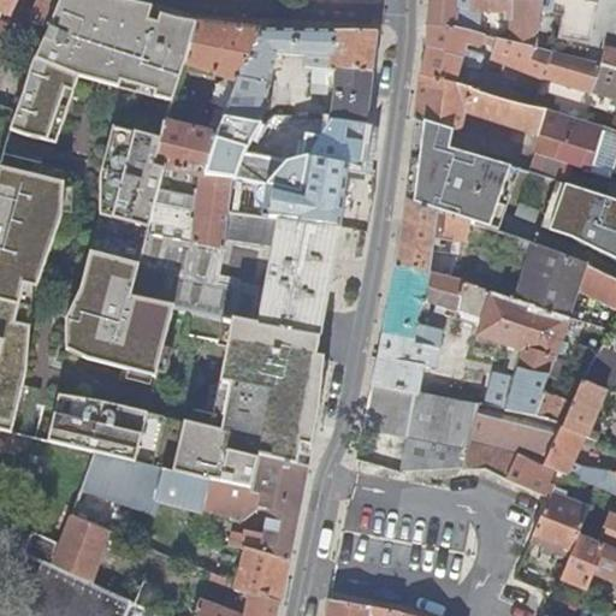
[(0,0),(0,12),(12,17),(19,0),(0,0)]
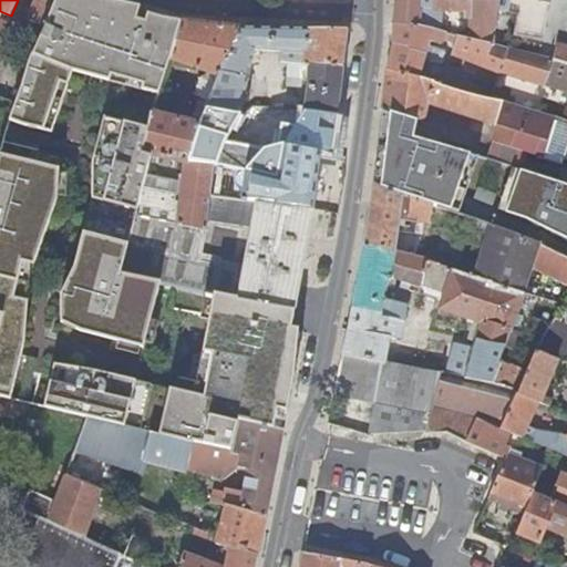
[(167,21),(99,0),(54,0),(44,28),(40,39),(19,101),(11,123),(51,132),(71,72),(158,96),(172,60),(182,22),(167,21)]
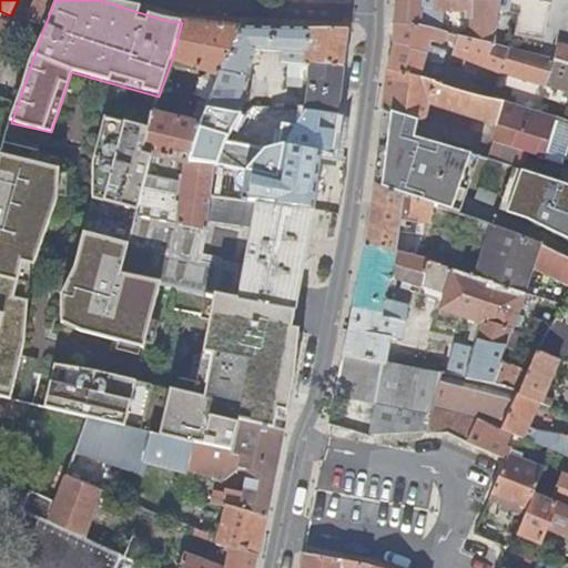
[(54,0),(36,0),(30,21),(39,26),(44,28),(54,0)]
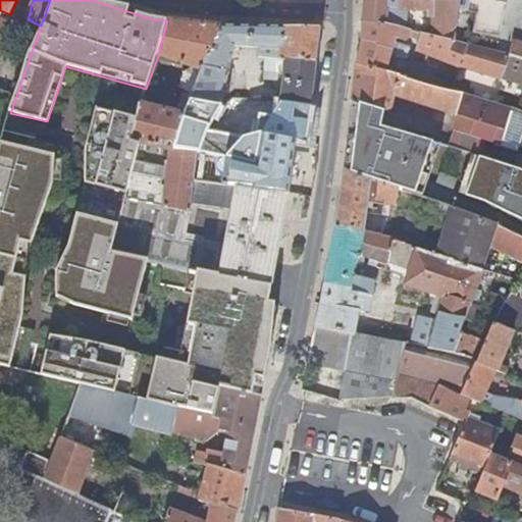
[(434,11),(432,38),(455,43),(457,11),(457,4),(456,0),(364,0),(363,21),(395,30),(397,10),(434,11)]
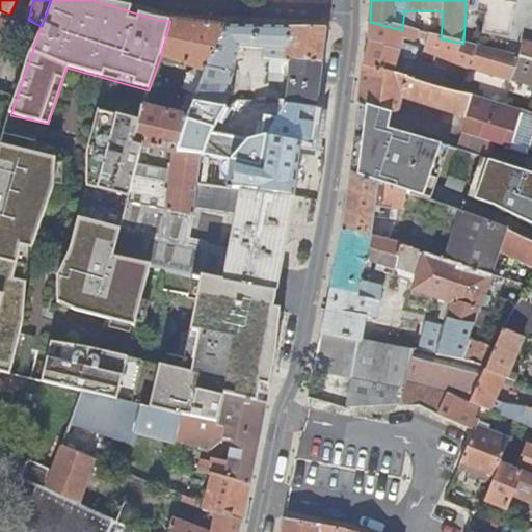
[(464,0),(466,4),(466,11),(486,14),(485,34),(512,38),(517,0),(464,0)]
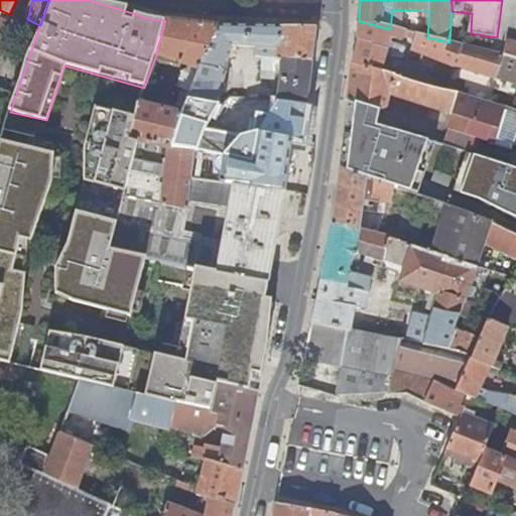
[(0,15),(8,19),(10,14),(0,10),(0,15)]
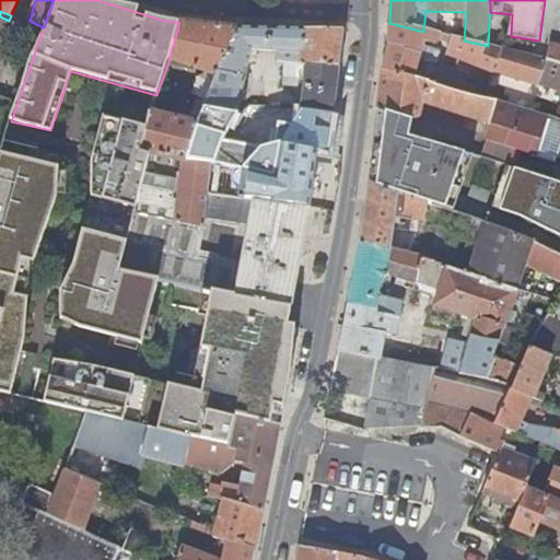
[(426,11),(423,32),(464,41),(466,12),(426,11)]
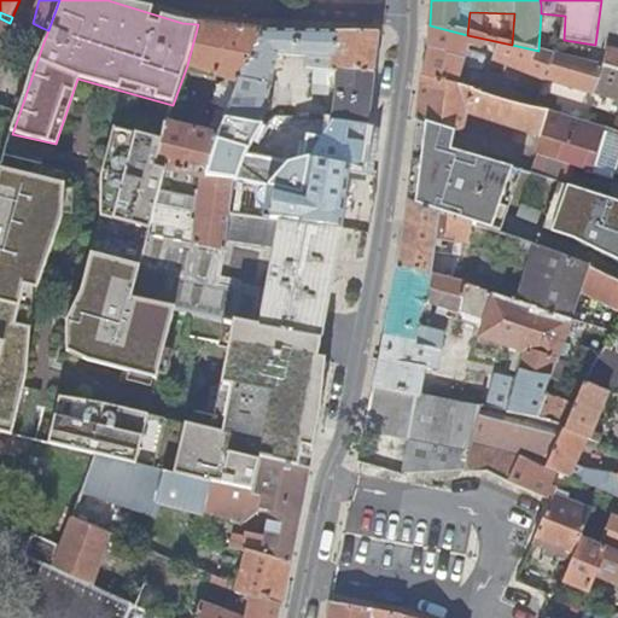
[(10,23),(0,18),(0,40),(3,42),(10,23)]
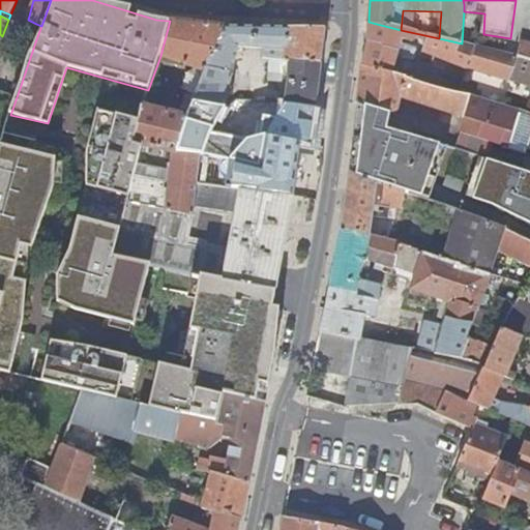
[(179,109),(187,112),(192,100),(223,26),(210,25),(170,21),(160,56),(194,67),(193,70),(186,74),(180,90),(185,92),(179,109)]
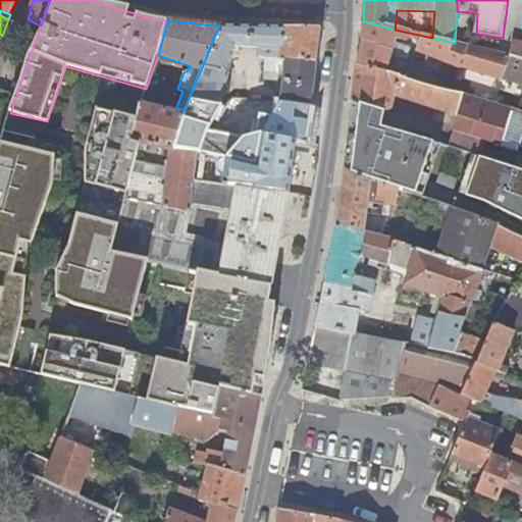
[(518,84),(521,84),(521,59),(512,57),(455,43),(432,38),(395,30),(363,21),(359,64),(437,88),(438,80),(433,77),(435,69),(406,61),(409,48),(393,45),(394,40),(404,42),(405,39),(416,42),(414,52),(462,68),(502,80),(503,79),(509,79),(519,77),(520,79),(518,84)]
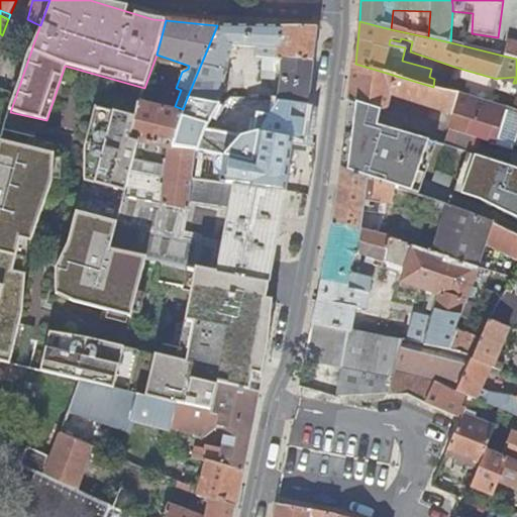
[(40,25),(35,23),(32,33),(36,35),(40,25)]
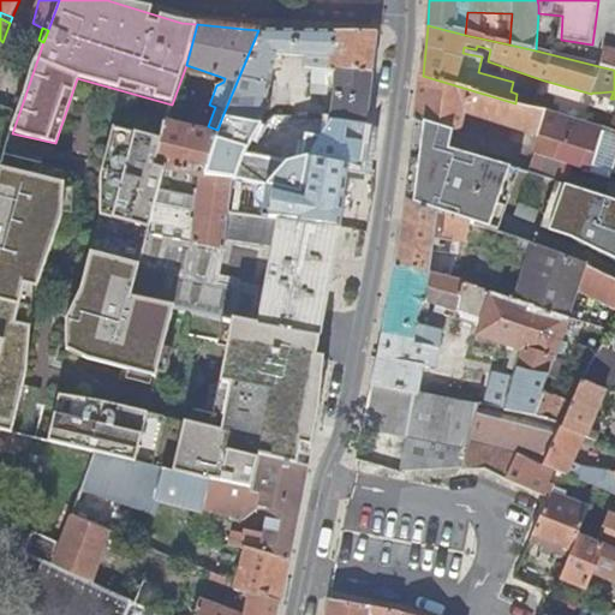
[(311,84),(327,85),(333,85),(333,94),(326,94),(324,112),(329,113),(329,119),(365,124),(377,34),(258,30),(222,117),(260,123),(269,87),(274,87),(276,76),(270,75),(275,57),(305,58),(305,67),(312,69),(311,84)]
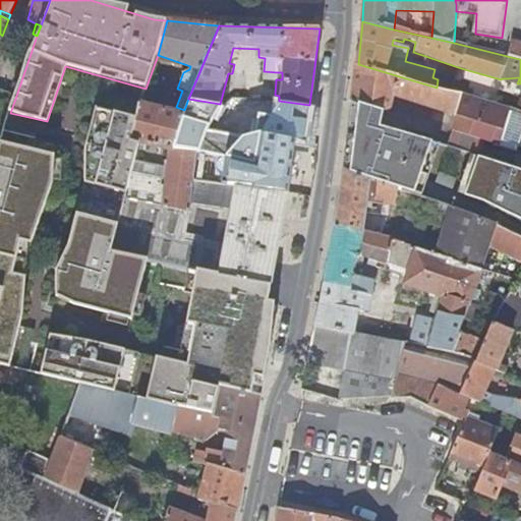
[(520,43),(514,42),(511,57),(520,59),(520,43)]
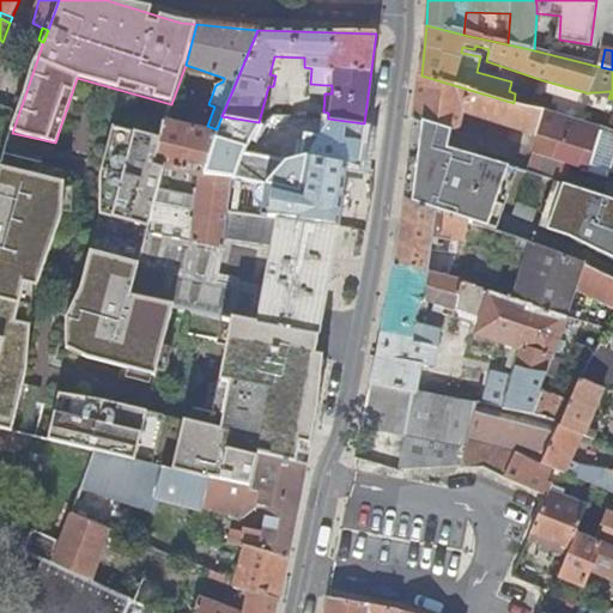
[(535,135),(530,152),(568,164),(586,170),(598,127),(514,103),(422,76),(419,76),(413,117),(462,133),(460,150),(473,153),(477,135),(457,129),(465,113),(535,135)]
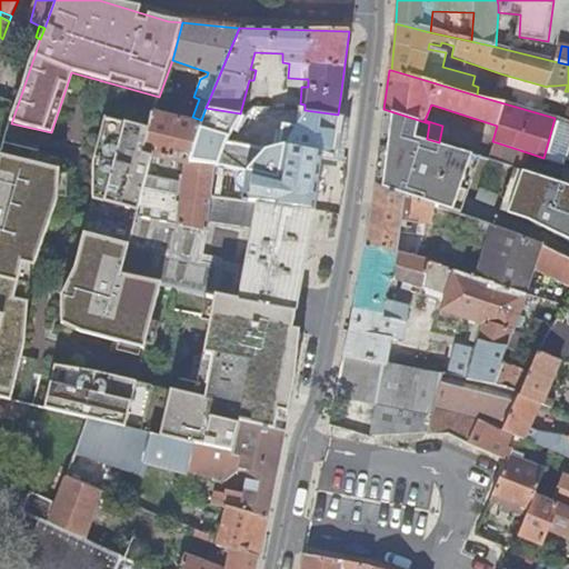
[(248,175),(250,152),(261,153),(263,140),(268,109),(255,109),(246,115),(240,113),(206,108),(201,120),(200,125),(187,162),(211,167),(248,175)]
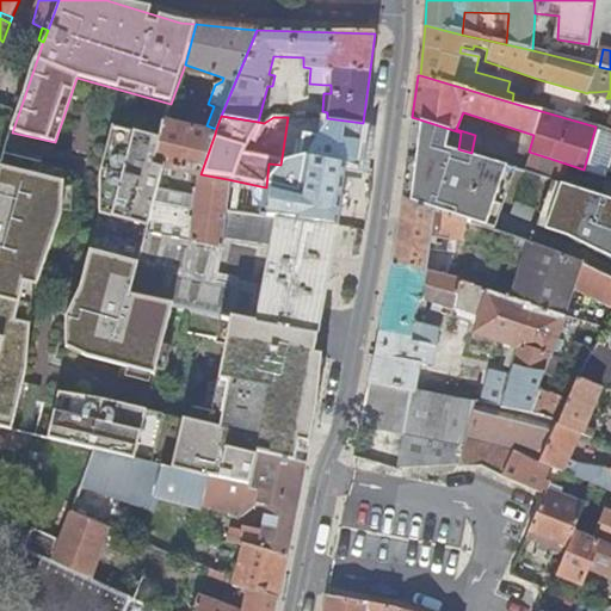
[(513,167),(471,153),(458,149),(461,133),(412,117),(405,176),(401,201),(468,223),(494,232),(513,167)]
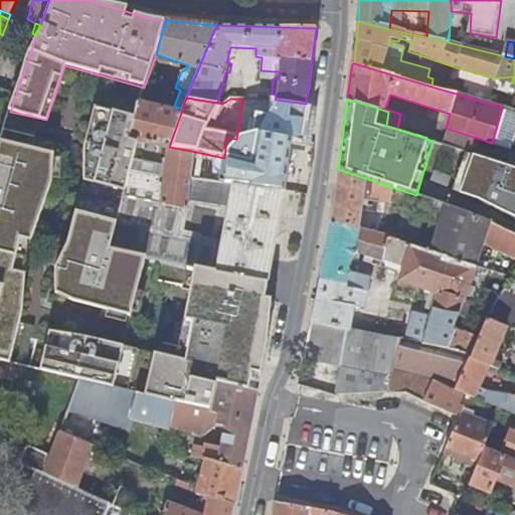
[(248,128),(238,127),(236,139),(226,138),(224,158),(251,163),(255,131),(292,138),(302,139),(306,104),(276,100),(274,116),(256,115),(255,123),(249,123),(248,128)]
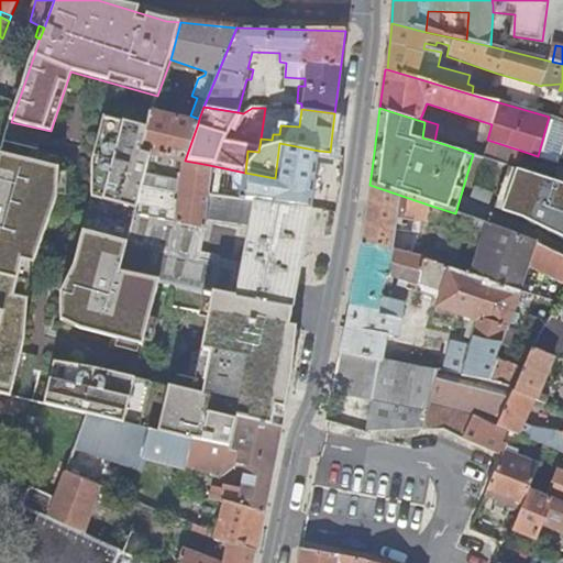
[(198,123),(152,113),(148,128),(142,152),(150,155),(184,162),(185,161),(198,123)]
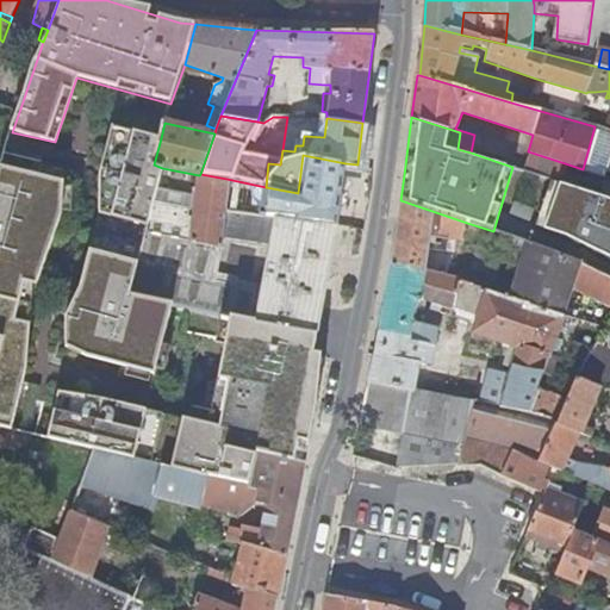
[(161,138),(113,128),(80,288),(66,318),(64,347),(86,356),(153,374),(170,303),(132,294),(139,262),(151,212),(154,201),(162,168),(154,165),(161,138)]
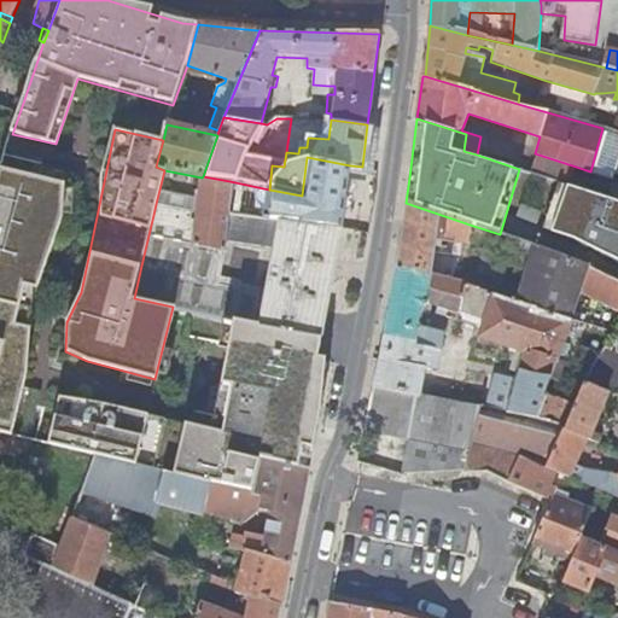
[(572,165),(535,153),(529,172),(565,184),(572,165)]
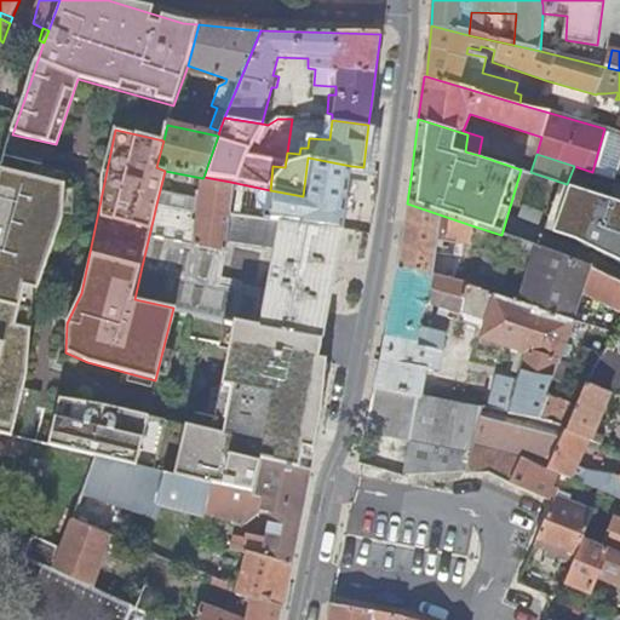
[(343,229),(351,166),(308,158),(303,196),(270,190),(230,182),(228,212),(343,229)]
